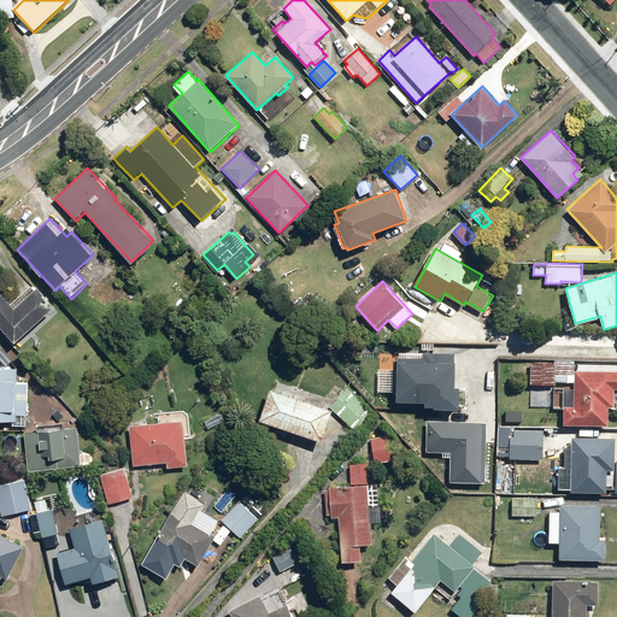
[(0,289),(0,325),(15,341),(54,306),(36,286),(15,306),(0,289)]
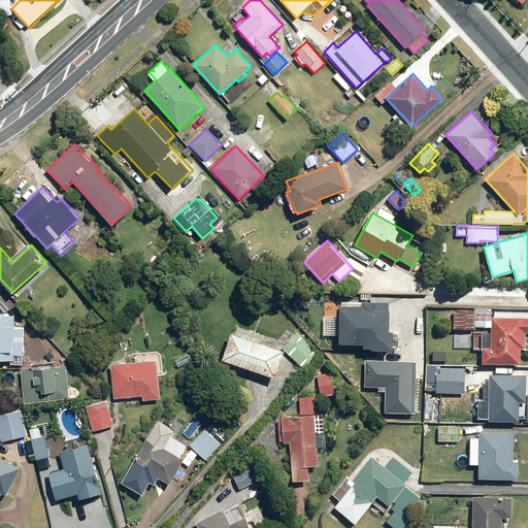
[(387,308),(336,306),(335,352),(386,353),(387,308)]
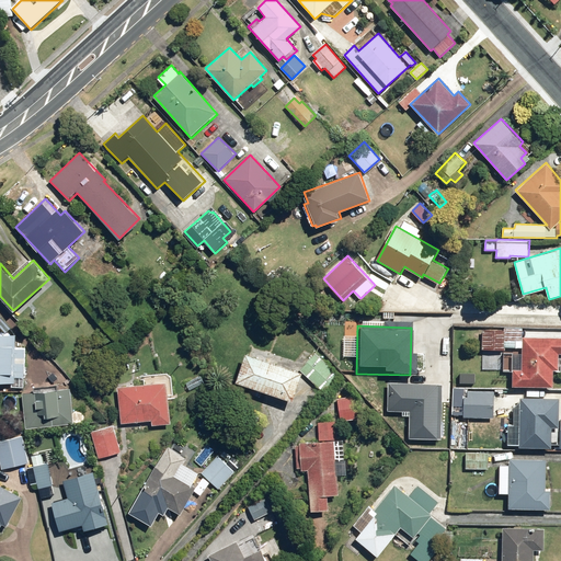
[(483,370),(514,370),(514,386),(554,387),(554,370),(559,370),(559,354),(560,354),(560,336),(554,336),(523,336),(523,327),(505,327),(505,329),(482,329),(482,351),(506,351),(506,346),(523,346),(523,354),(503,353),(503,361),(493,361),(493,364),(483,364),(483,370)]
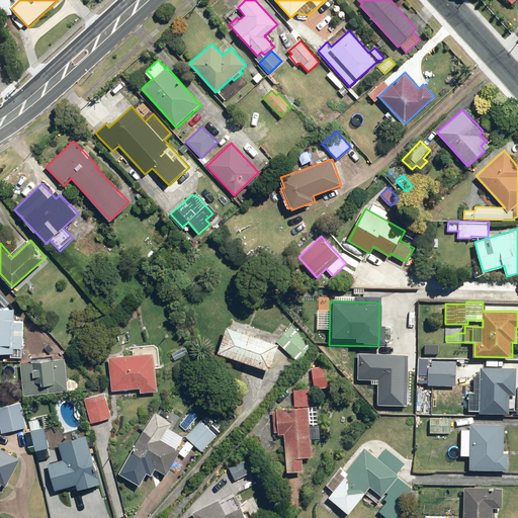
[(23,357),(23,322),(14,322),(15,310),(0,309),(0,353),(10,354),(10,357),(23,357)]
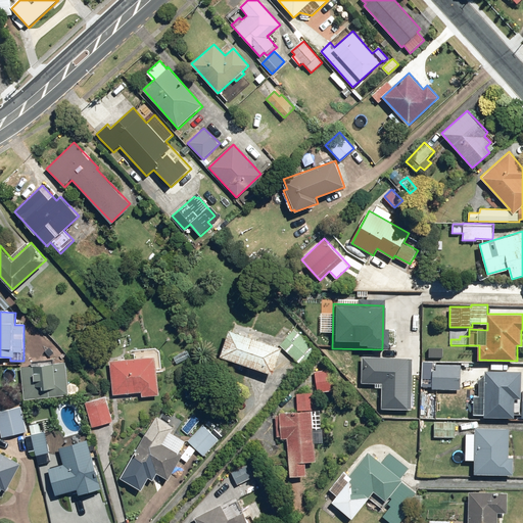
[(294,329),(280,345),(302,365),(317,348),(294,329)]
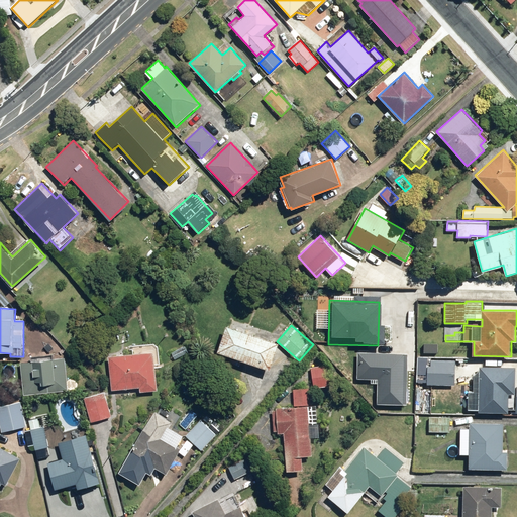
[(227,326),(218,352),(270,370),(279,343),(227,326)]
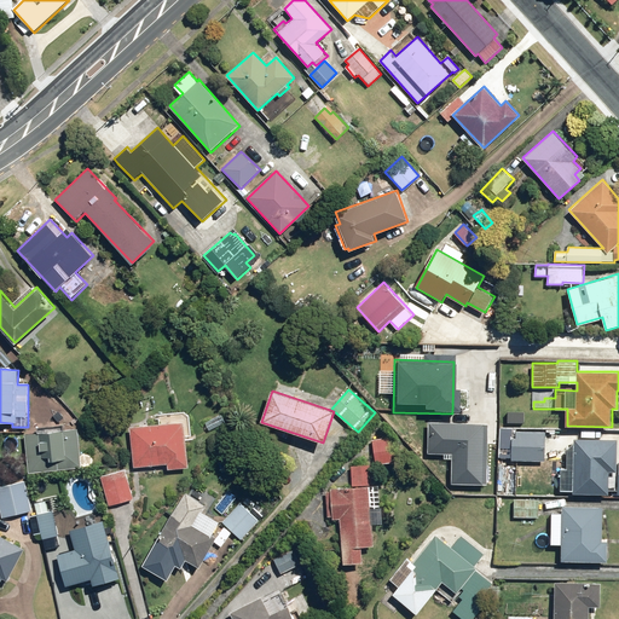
[(508,411),(508,422),(524,422),(524,411),(508,411)]
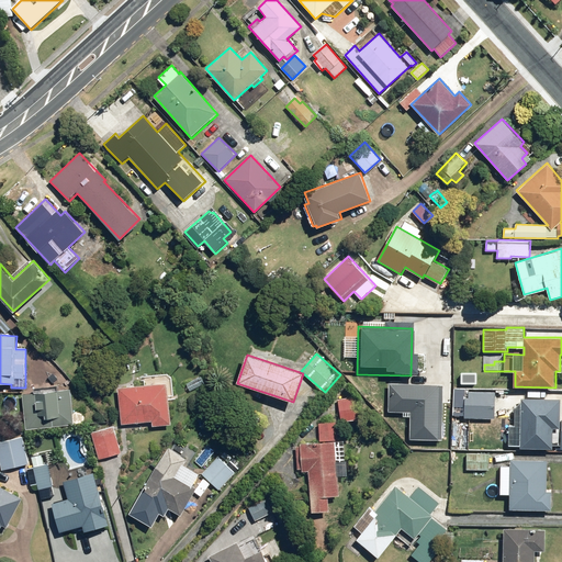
[(187,382),(190,391),(205,384),(201,375),(187,382)]
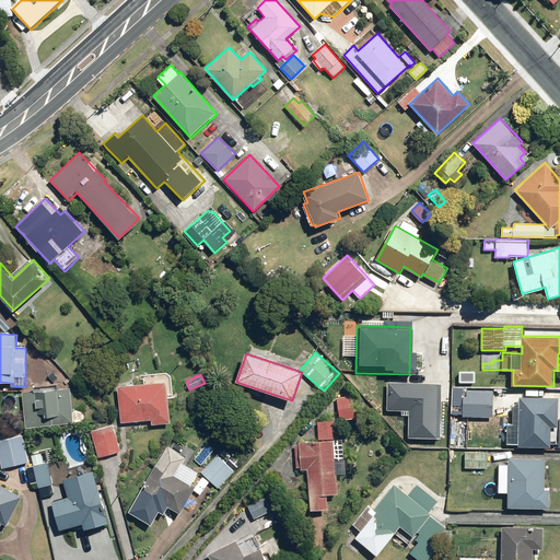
[(150,420),(150,424),(171,423),(166,381),(117,386),(120,422),(150,420)]
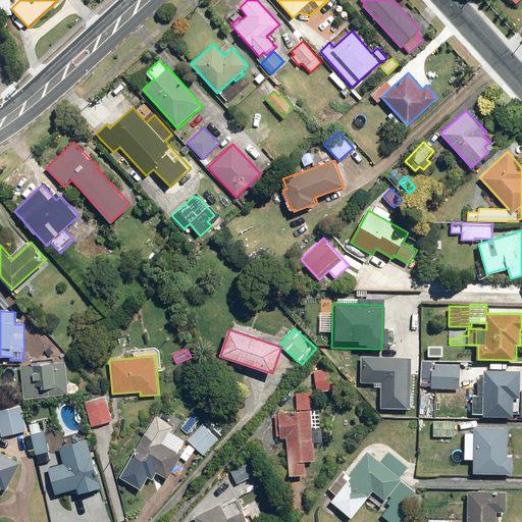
[(406,413),(407,358),(353,356),(352,388),(374,389),(373,412),(406,413)]
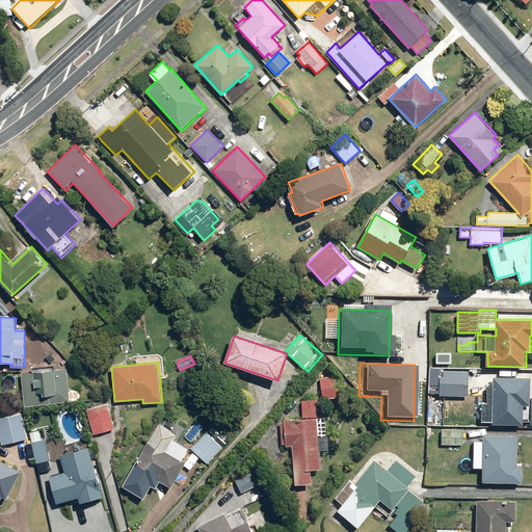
[(54,365),(32,366),(33,371),(21,372),(24,407),(70,403),(67,368),(54,369),(54,365)]
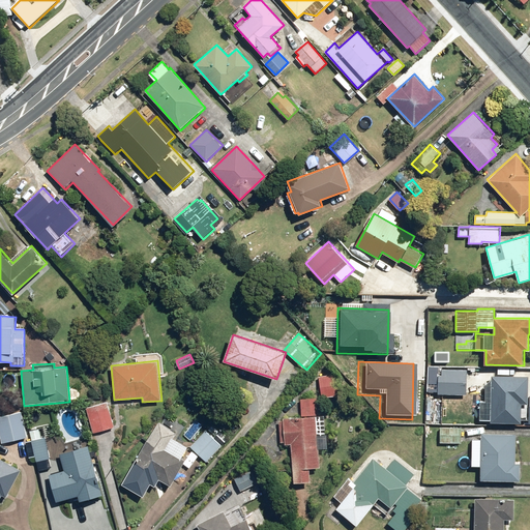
[(467,369),(442,367),(442,375),(439,375),(439,394),(467,395),(467,369)]
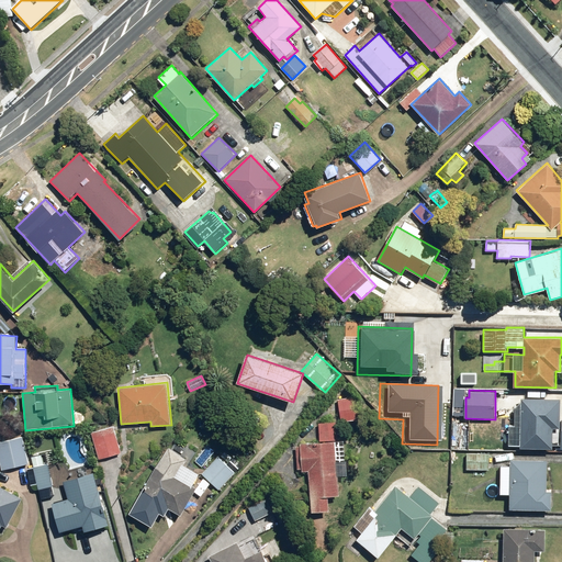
[(515,407),(514,426),(508,425),(507,445),(519,445),(519,448),(553,449),(553,428),(560,429),(561,397),(521,396),(521,401),(515,407)]
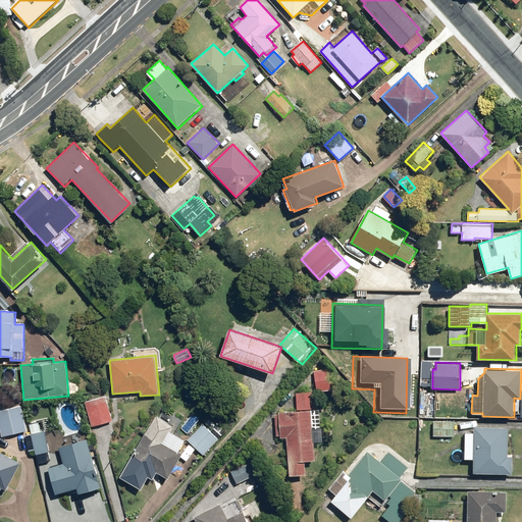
[(315,373),(316,390),(332,389),(331,372),(315,373)]
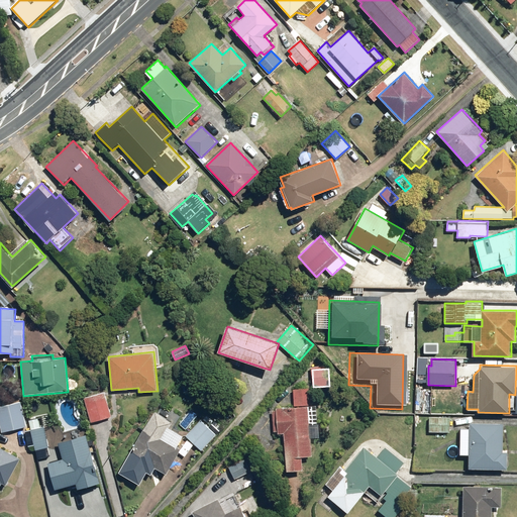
[(278,432),(278,434),(285,434),(285,469),(304,469),(304,457),(311,457),(311,437),(319,437),(319,423),(309,423),(309,406),(311,406),(311,389),(293,389),(293,406),(277,406),(277,410),(272,410),(273,432),(278,432)]
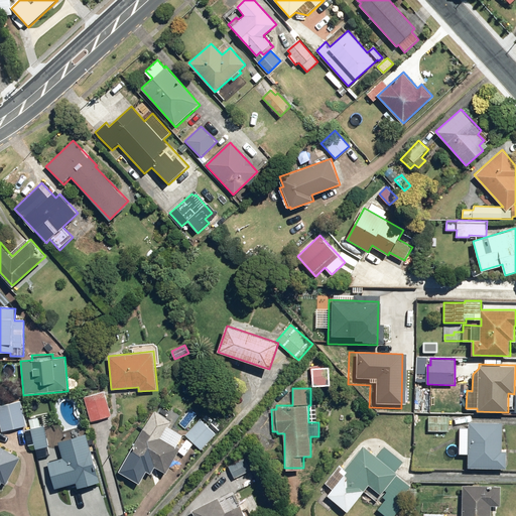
[(85,398),(91,421),(110,416),(104,393),(85,398)]
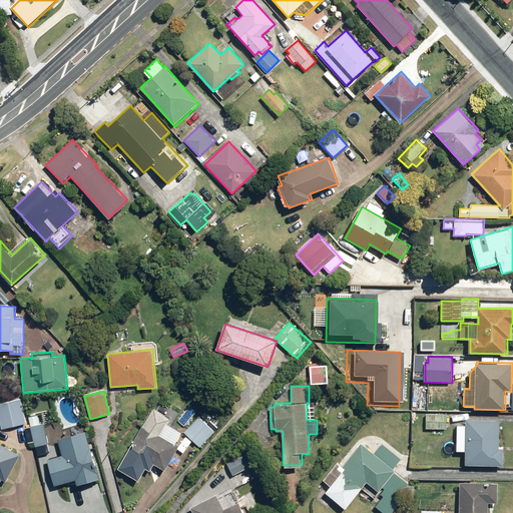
[(22,398),(0,402),(0,429),(0,430),(27,425),(22,398)]
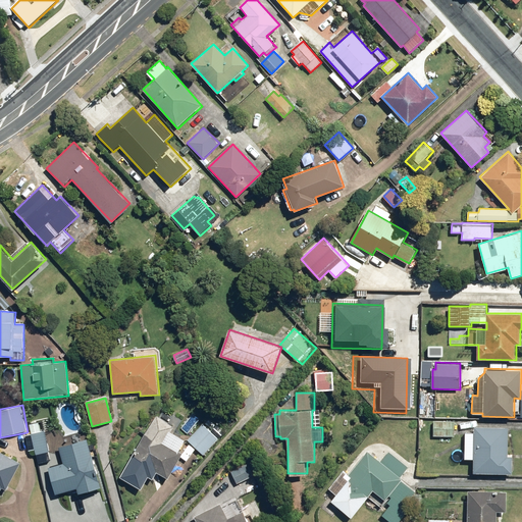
[(174,435),(183,421),(163,410),(159,417),(156,415),(129,461),(145,470),(147,466),(168,478),(184,452),(174,447),(179,438),(174,435)]
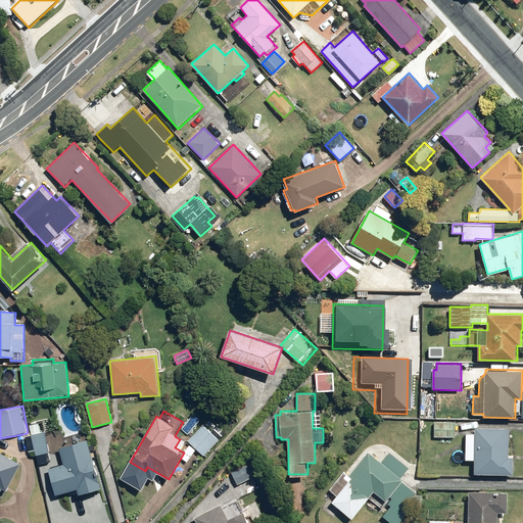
[(56,430),(45,432),(42,422),(29,424),(36,456),(49,454),(48,446),(59,443),(56,430)]
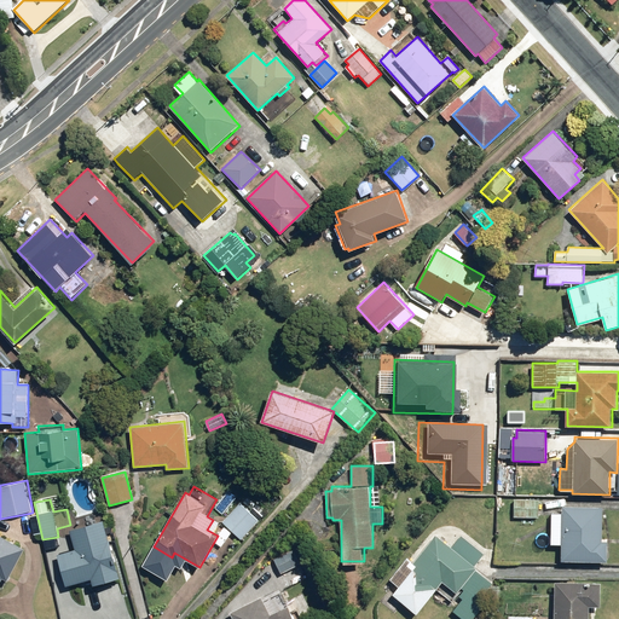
[(515,499),(515,518),(538,518),(538,499),(515,499)]
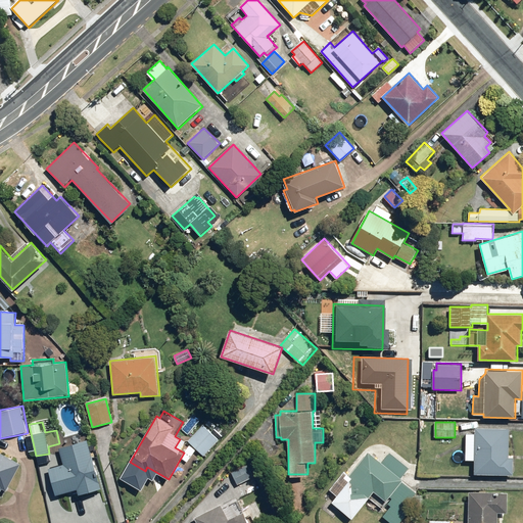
[(202,423),(187,440),(203,456),(219,438),(202,423)]
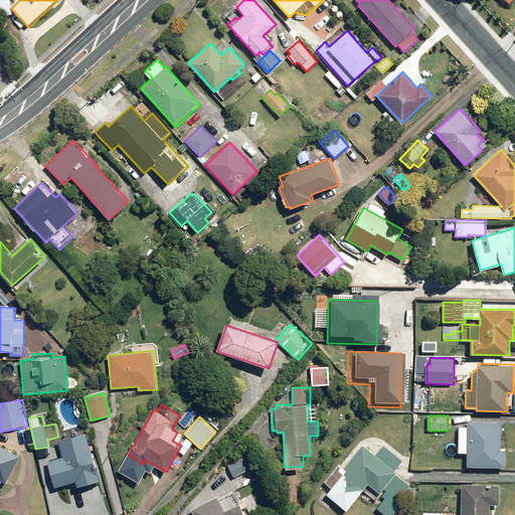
[(501,449),(503,421),(469,420),(467,467),(505,469),(506,449),(501,449)]
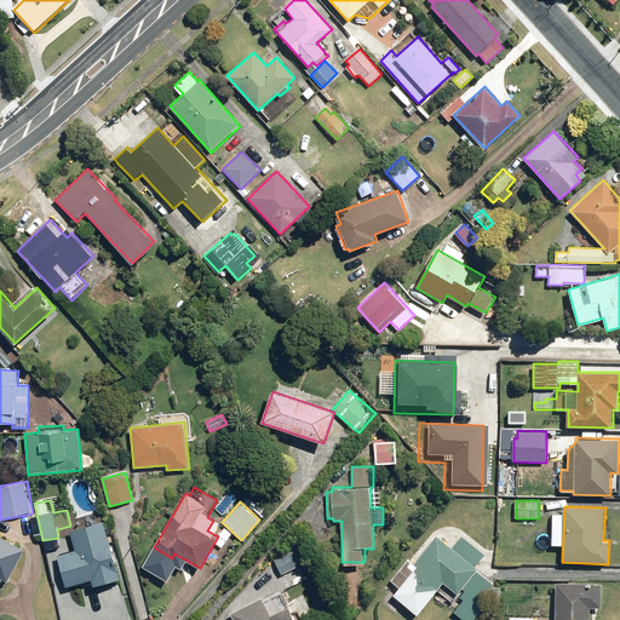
[(56,556),(65,586),(91,579),(93,586),(120,579),(103,521),(70,530),(76,550),(56,556)]
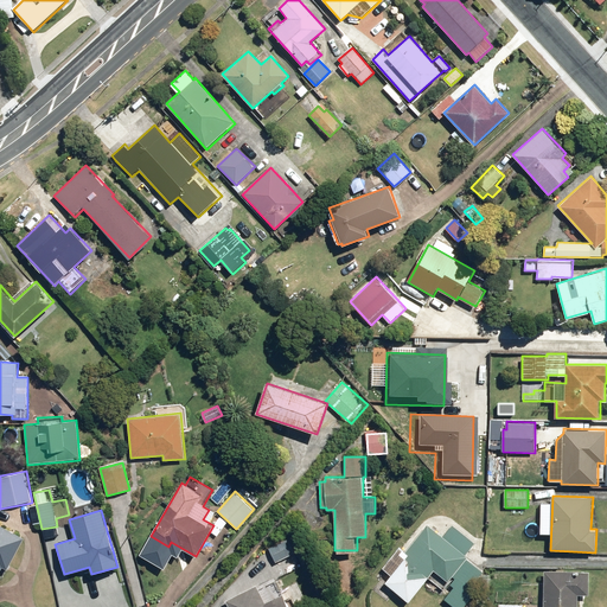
[(406,553),(398,547),(382,568),(391,575),(385,583),(409,601),(434,570),(448,582),(468,556),(465,553),(473,542),(452,525),(443,536),(428,524),(406,553)]
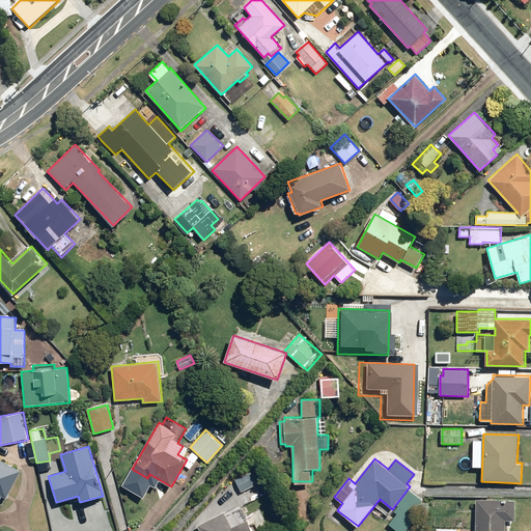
[(7,499),(21,470),(0,459),(0,501),(2,497),(7,499)]
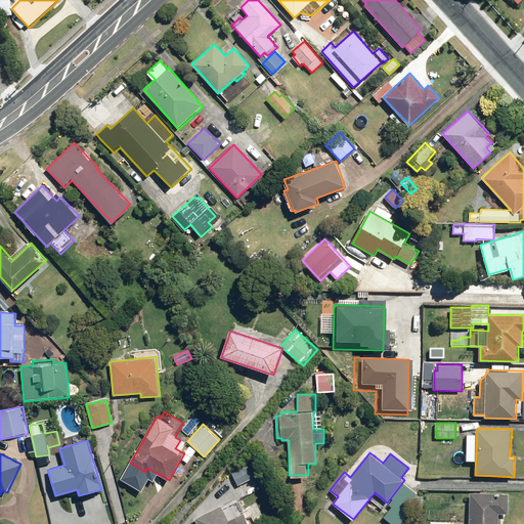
[(247,465),(230,473),(237,485),(254,477),(247,465)]
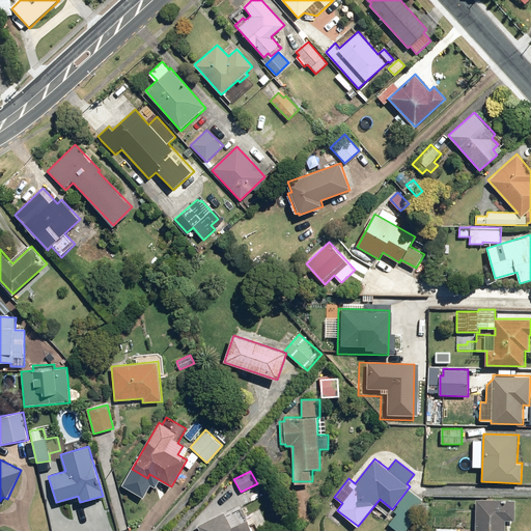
[(504,530),(505,521),(514,521),(515,499),(477,498),(475,530),(504,530)]
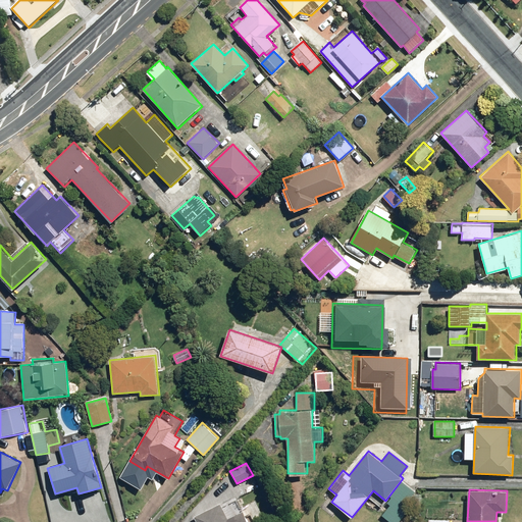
[(219,503),(194,516),(197,521),(248,521),(243,511),(228,519),(219,503)]
